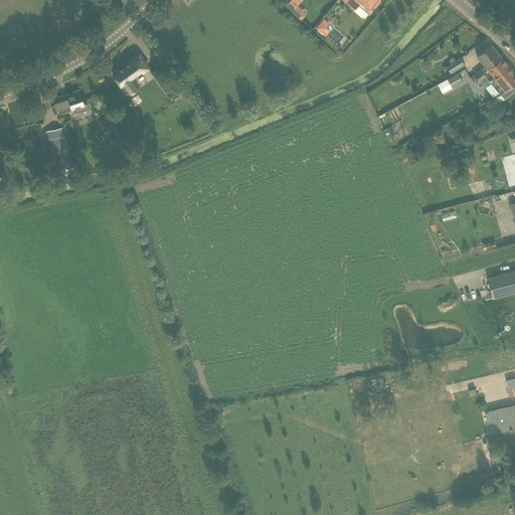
[(289,0),(285,5),(291,11),(299,0),(289,0)]
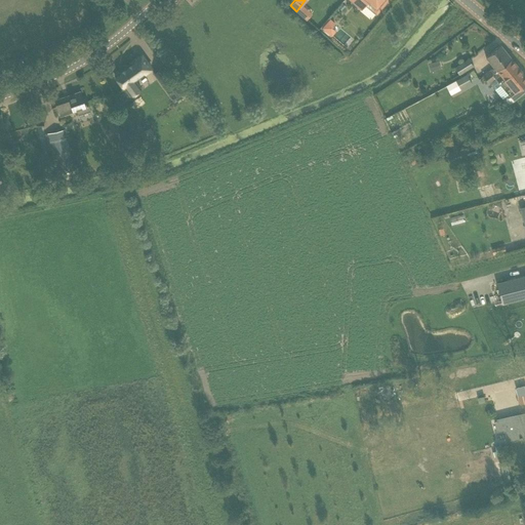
[(350,0),(362,9),(369,1),(379,10),(388,0),(350,0)]
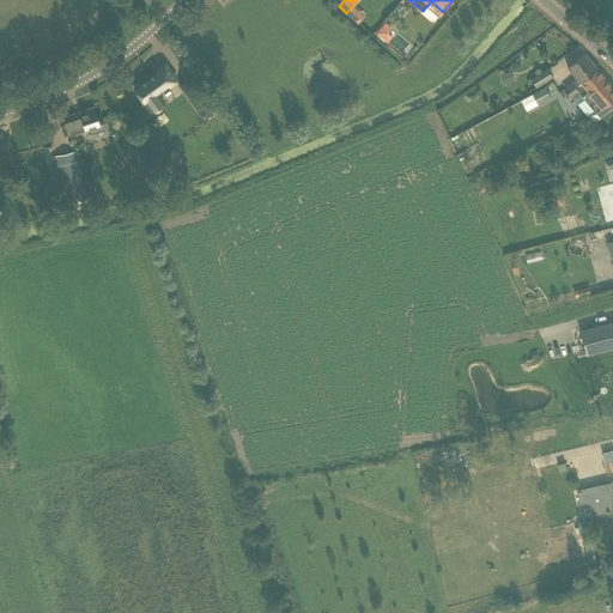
[(387,31),(392,28),(386,23),(377,34),(387,42),(393,36),(387,31)]
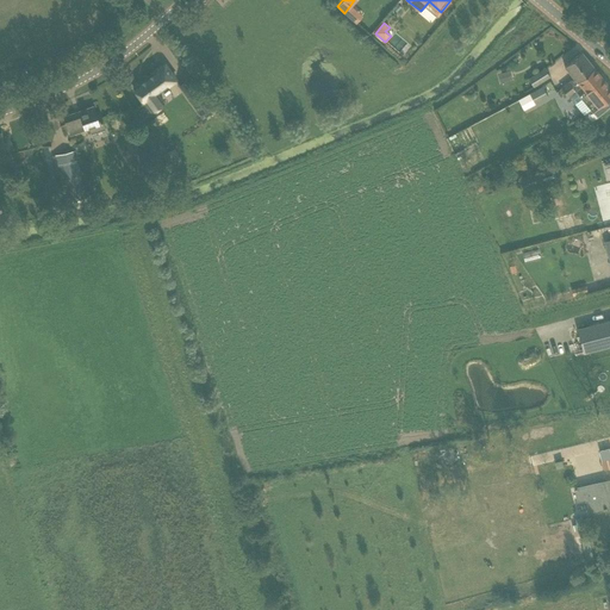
[(595,68),(582,53),(564,67),(572,78),(560,88),(564,93),(595,68)]
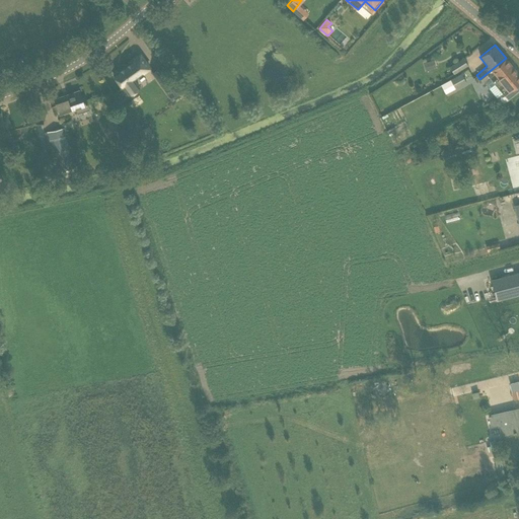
[(133,60),(113,74),(123,87),(124,86),(130,94),(139,87),(134,79),(149,68),(140,54),(132,60),(133,60)]
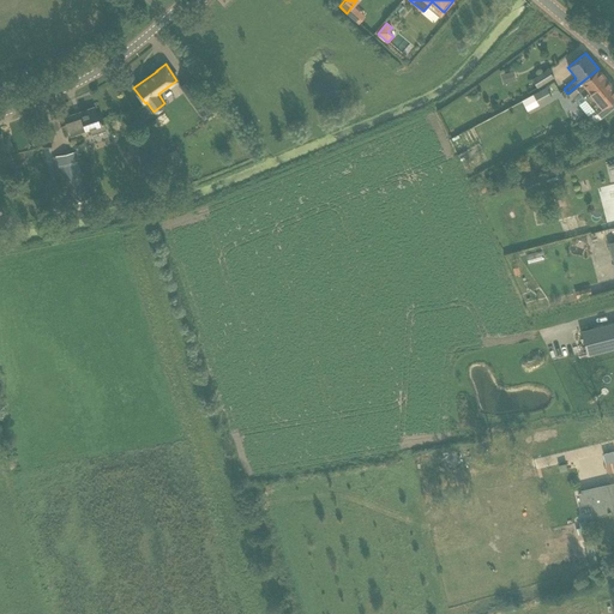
[(531,79),(536,88),(553,77),(548,68),(531,79)]
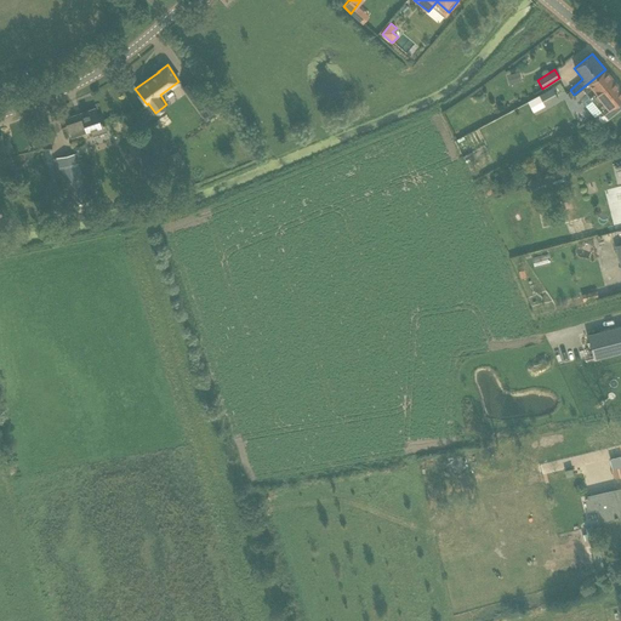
[(590,89),(594,93),(613,78),(605,69),(574,95),(577,100),(590,89)]
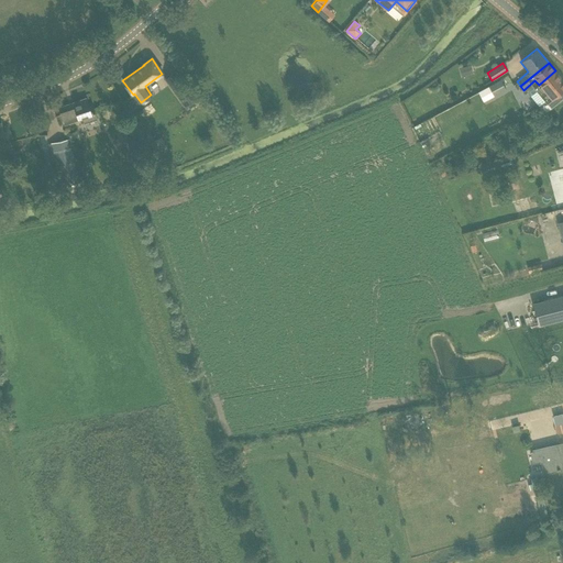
[(461,77),(473,74),(471,65),(459,68),(461,77)]
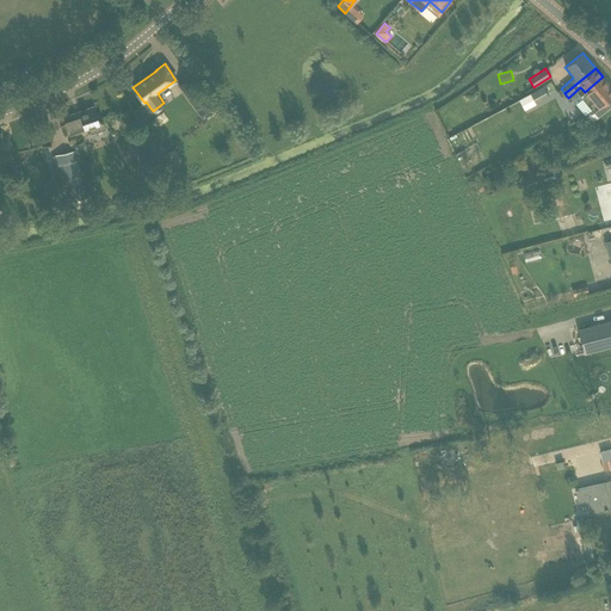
[(580,87),(569,97),(586,117),(593,113),(610,98),(610,87),(603,76),(585,92),(580,87)]
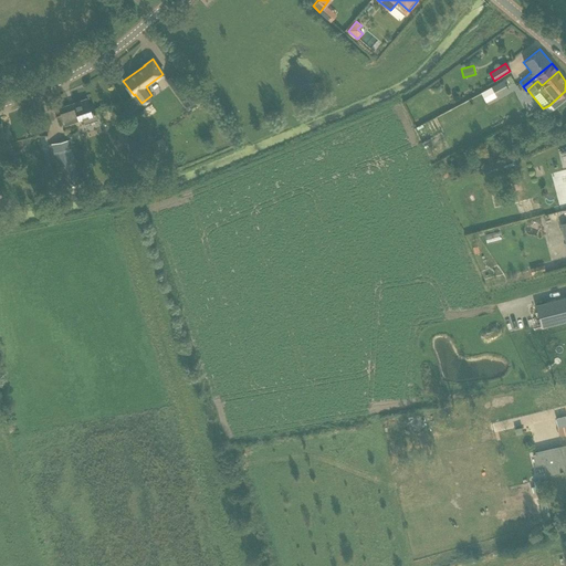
[(491,86),(496,96),(507,90),(503,81),(491,86)]
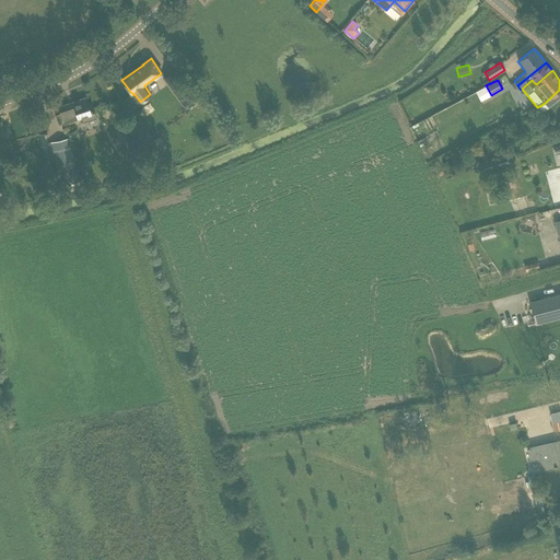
[(491,95),(486,85),(475,92),(480,102),(491,95)]
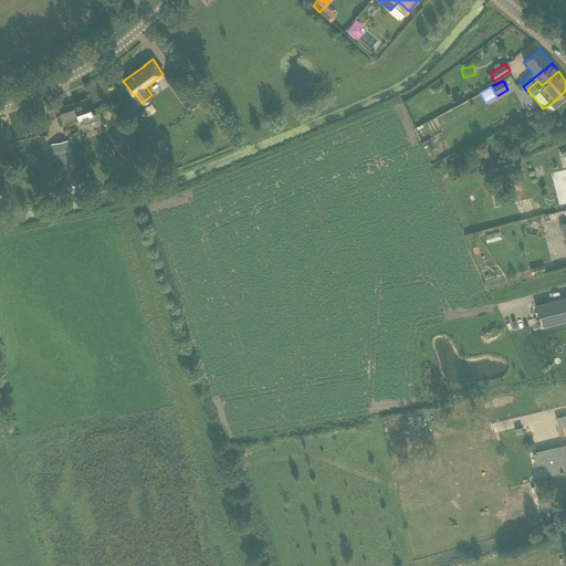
[(516,92),(500,100),(505,109),(521,101),(516,92)]
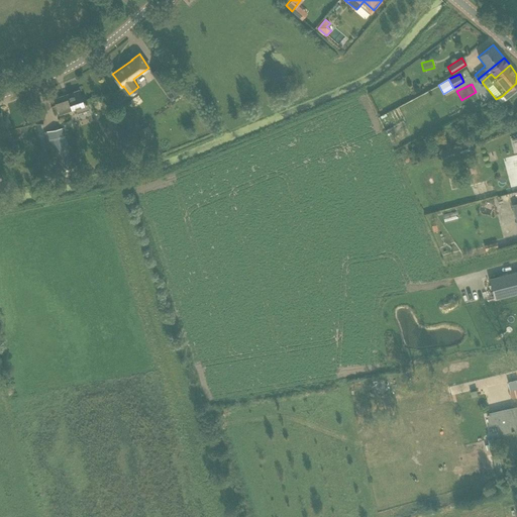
[(58,112),(59,114),(68,112),(66,108),(71,107),(71,109),(75,108),(76,113),(89,109),(85,97),(82,98),(79,90),(54,99),(58,112)]
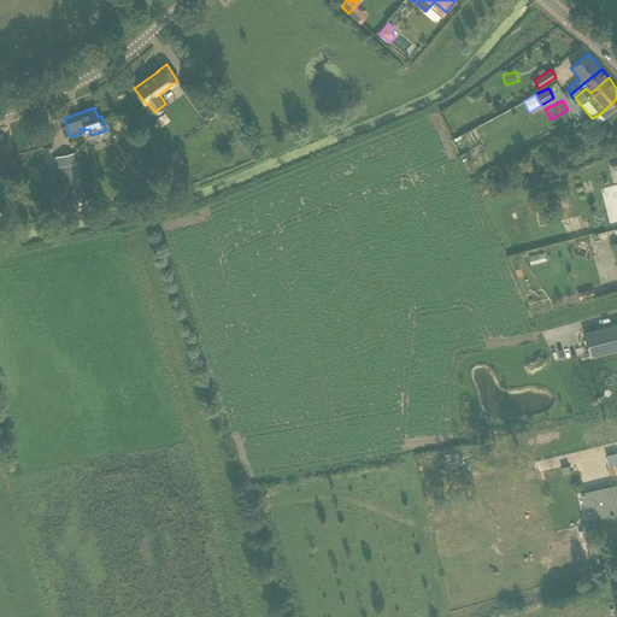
[(0,169),(10,168),(9,156),(5,157),(0,135),(0,134),(0,169)]
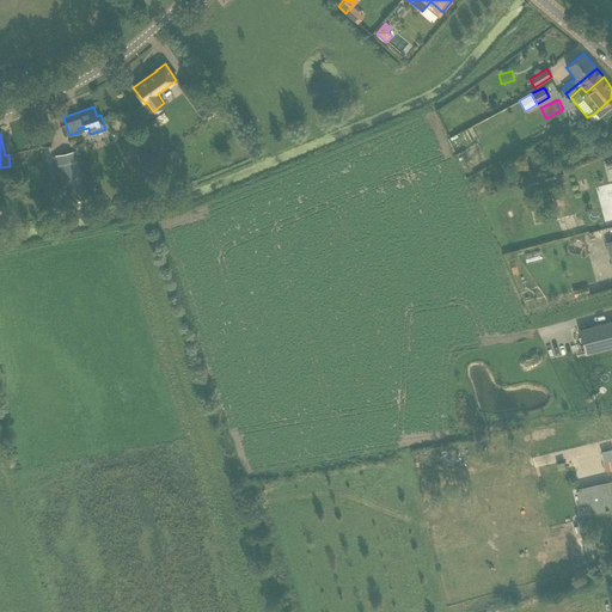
[(66,203),(86,200),(75,151),(55,155),(66,203)]
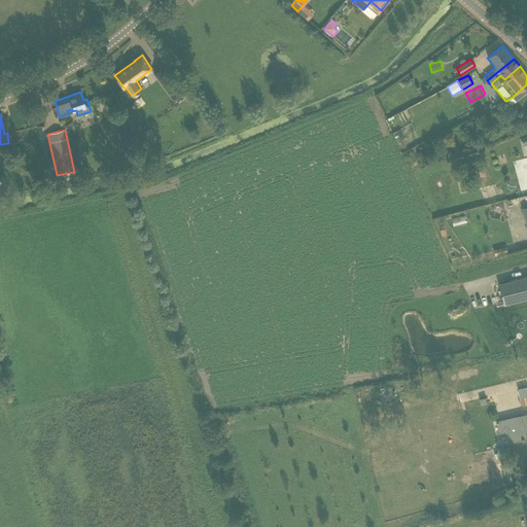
[(145,131),(137,136),(143,146),(151,142),(145,131)]
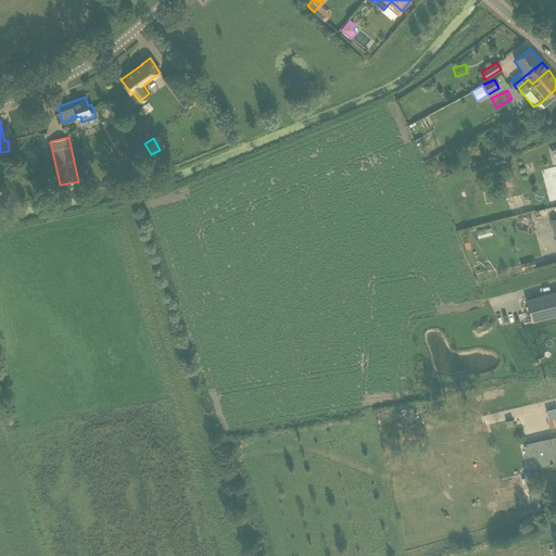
[(490,228),(477,231),(478,238),(491,235),(490,228)]
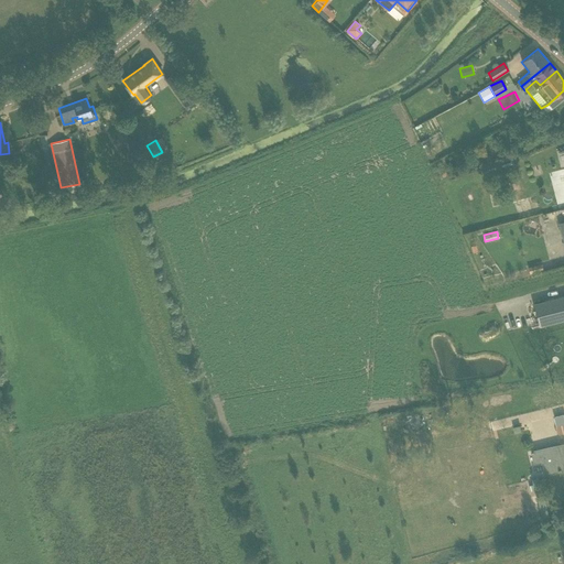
[(563,295),(533,304),(539,326),(563,318),(563,295)]
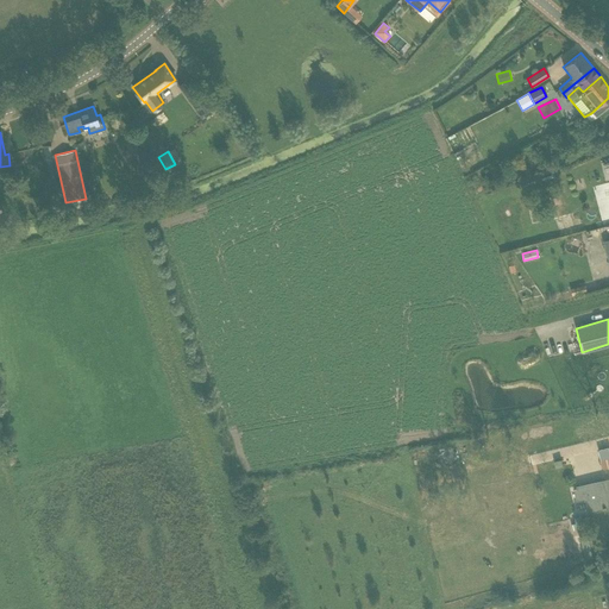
[(589,510),(604,507),(608,506),(608,491),(607,479),(573,488),(577,502),(586,500),(589,510)]
